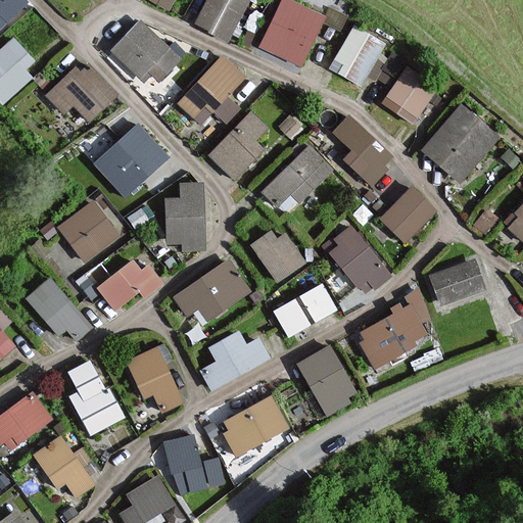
[(0,0),(0,27),(24,3),(20,0),(0,0)]
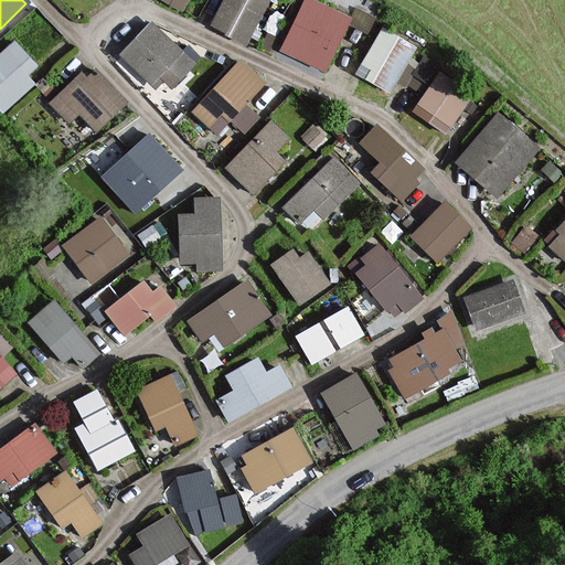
[(162,0),(180,9),(184,0),(162,0)]
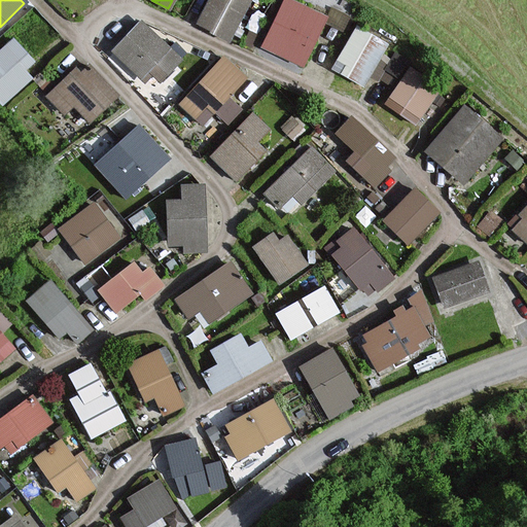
[(248,0),(208,0),(196,24),(226,41),(248,0)]
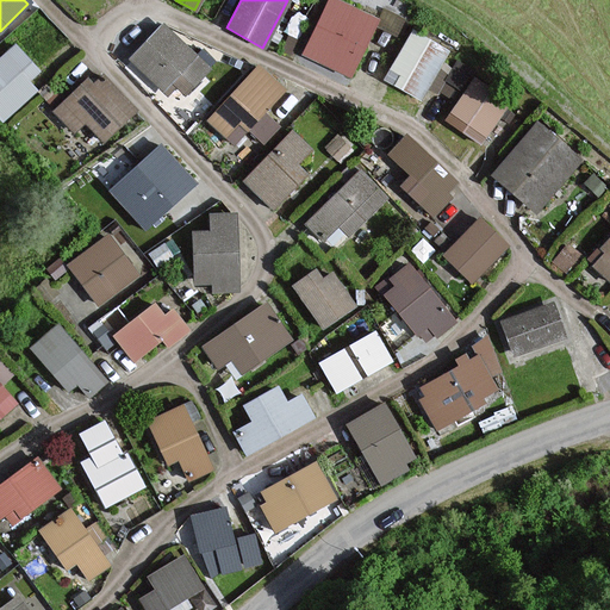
[(374,20),(331,0),(330,0),(304,55),(347,76),(374,20)]
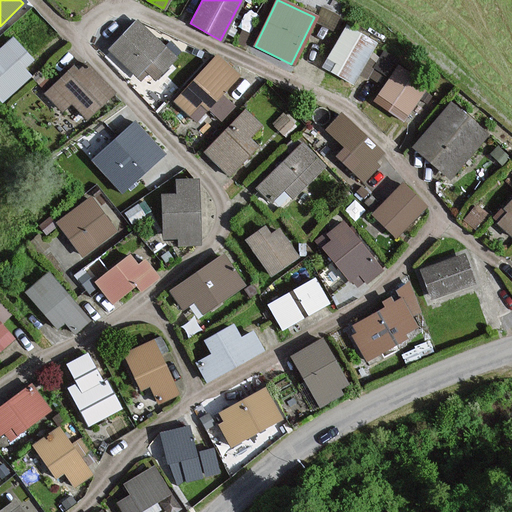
[(174,60),(135,22),(107,50),(137,80),(146,71),(154,79),(174,60)]
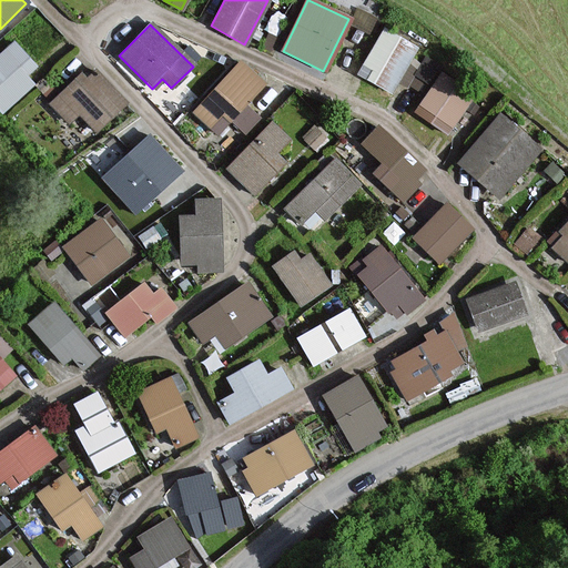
[(416,49),(384,30),(357,75),(389,94),(416,49)]
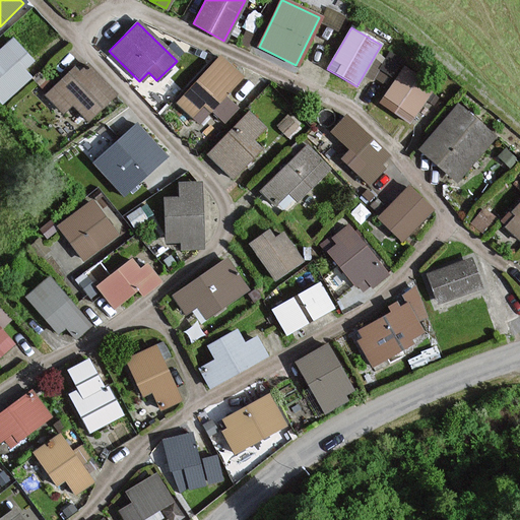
[(31,62),(11,40),(0,50),(0,101),(2,104),(29,78),(22,71),(31,62)]
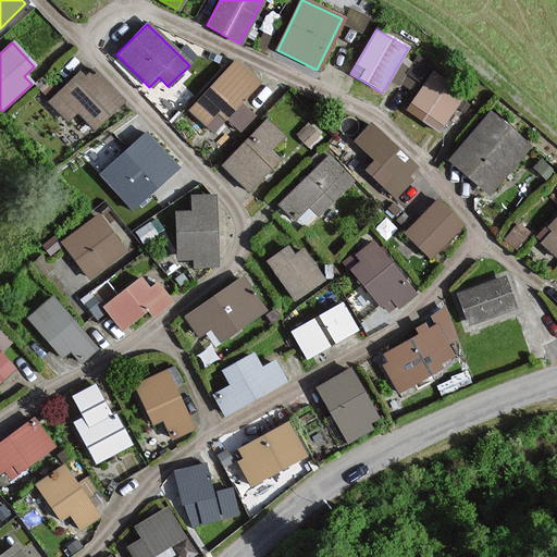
[(257,84),(235,62),(189,111),(211,132),(225,118),(238,130),(254,114),(239,102),(257,84)]
